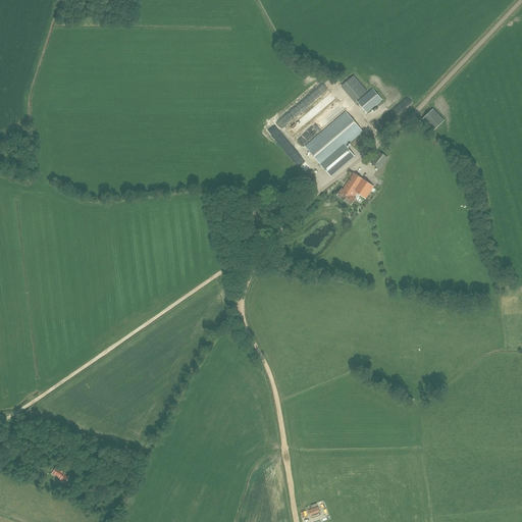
[(382,100),(372,89),(357,102),(367,113),(382,100)]
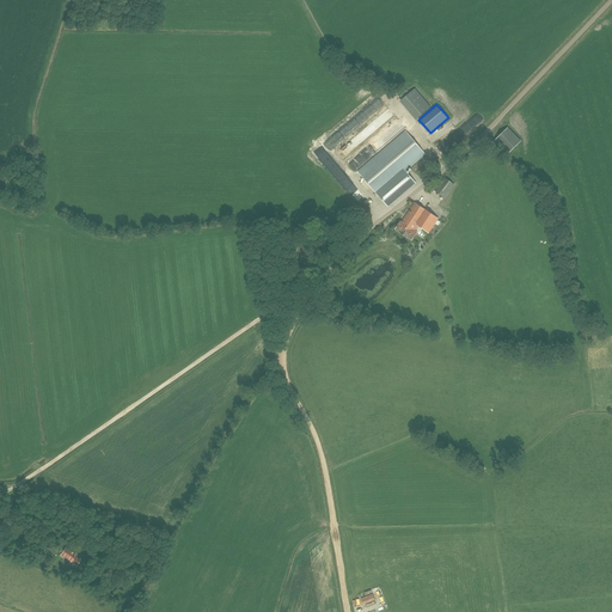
[(445,127),(450,133),(456,128),(451,122),(445,127)]
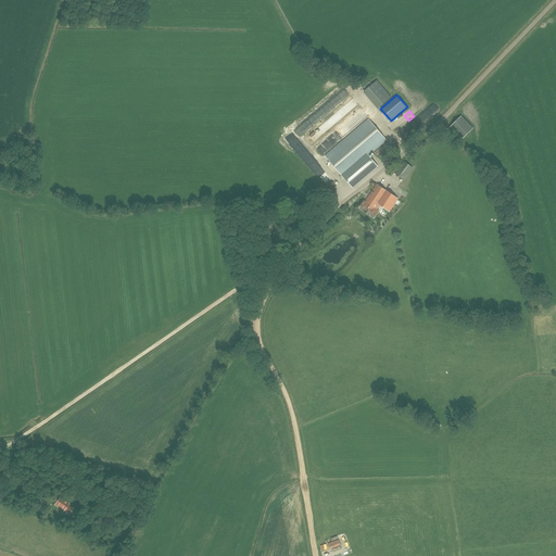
[(460,116),(449,128),(460,140),(474,128),(460,116)]
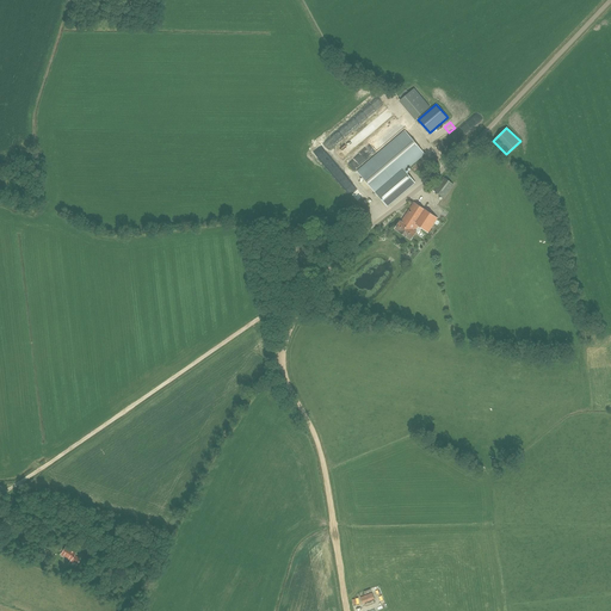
[(405,131),(357,172),(388,207),(415,183),(405,171),(425,154),(405,131)]
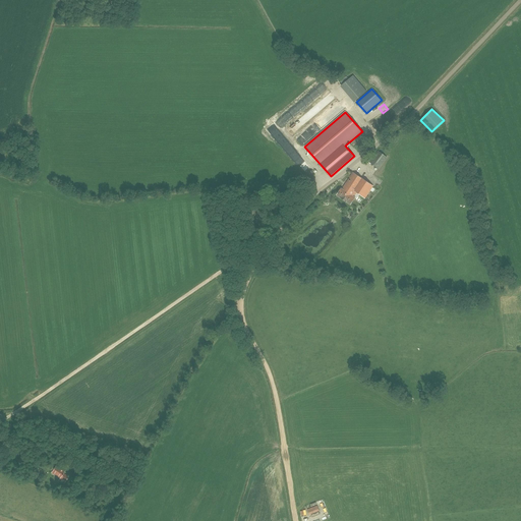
[(308,118),(288,130),(291,135),(311,123),(308,118)]
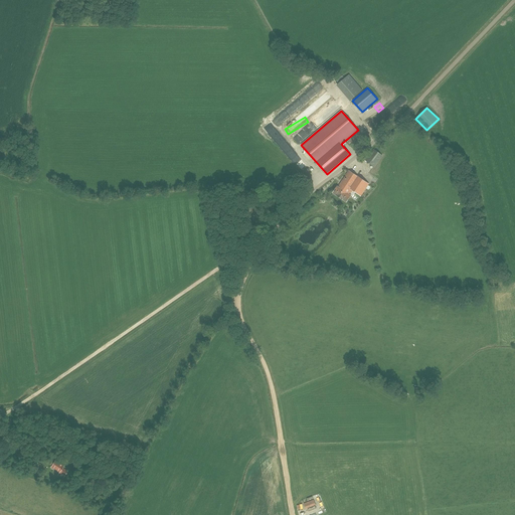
[(373,167),(382,155),(373,149),(364,160),(373,167)]
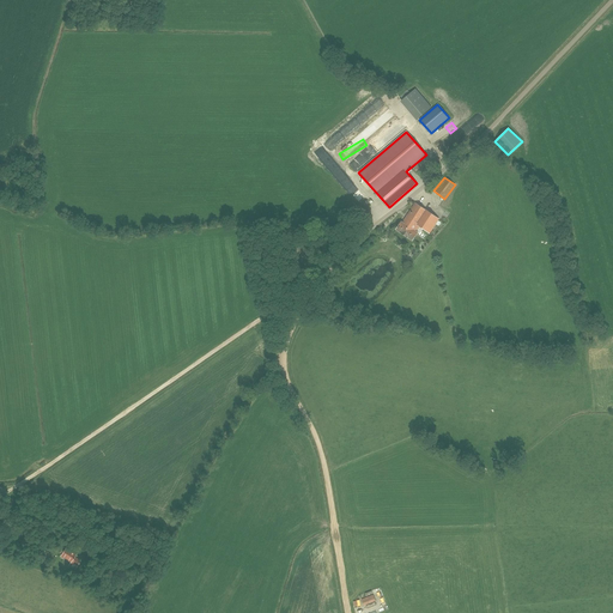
[(413,232),(411,232),(412,234),(412,237),(412,238),(414,238),(416,243),(424,242),(424,237),(423,236),(430,235),(430,236),(431,235),(438,234),(439,234),(436,220),(428,222),(429,226),(422,228),(420,225),(412,228),(413,232)]
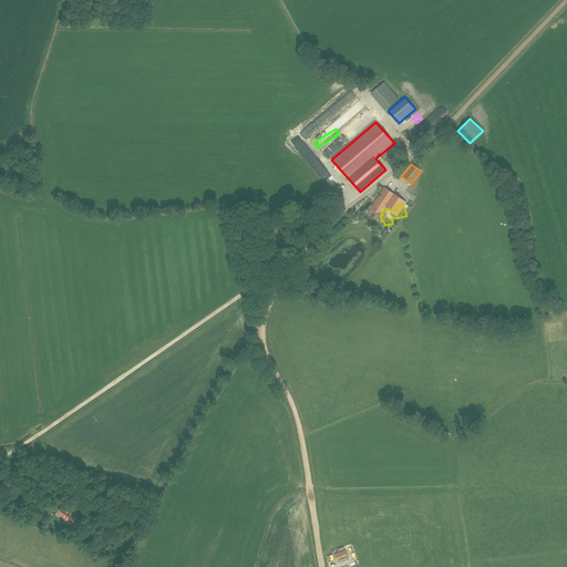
[(57,515),(60,516),(65,521),(64,523),(70,527),(74,519),(69,516),(70,514),(65,512),(65,513),(63,511),(64,509),(61,507),(60,509),(57,507),(55,511),(58,513),(57,515)]
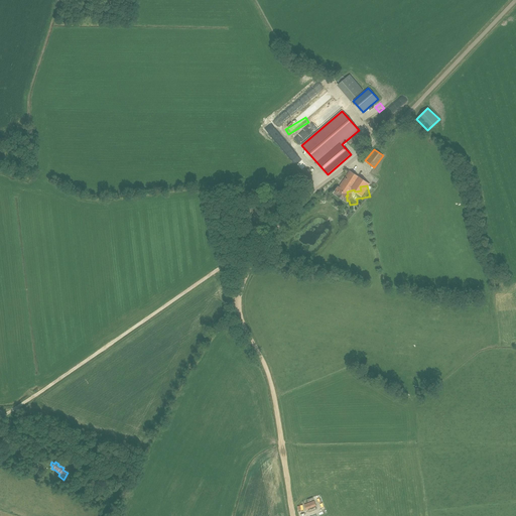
[(304,505),(306,510),(316,506),(314,501),(304,505)]
